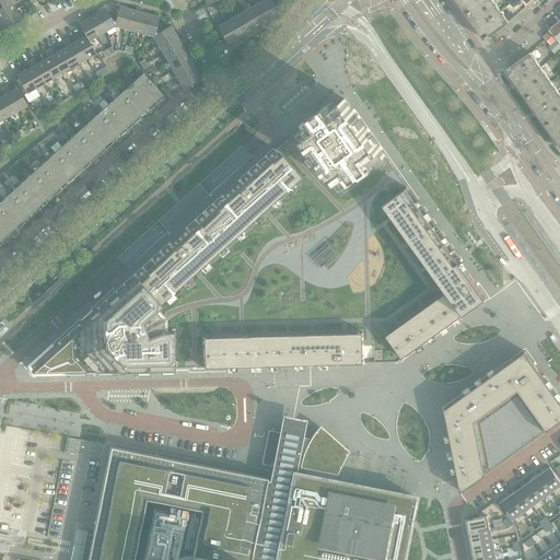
[(39,8),(35,0),(31,0),(30,1),(35,10),(39,8)]
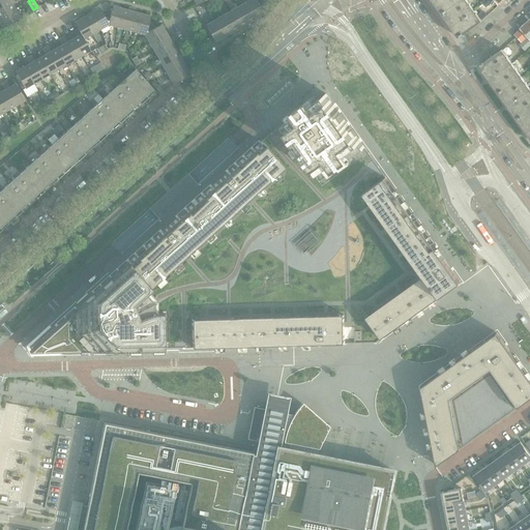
[(264,13),(256,0),(248,0),(245,2),(257,21),(260,20),(259,17),(264,13)]
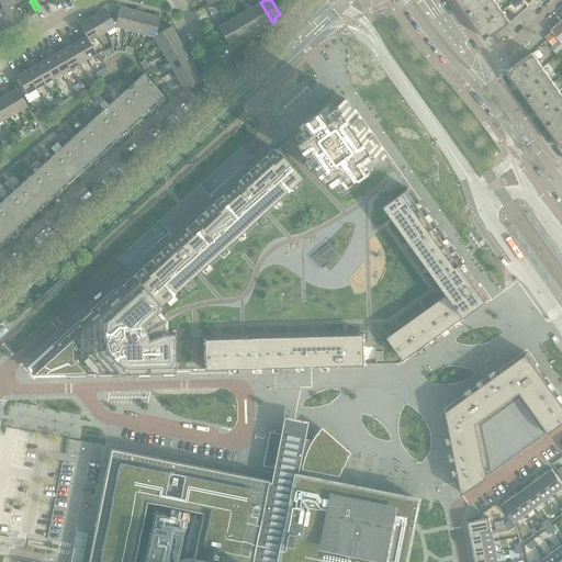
[(460,0),(470,14),(490,0),(460,0)]
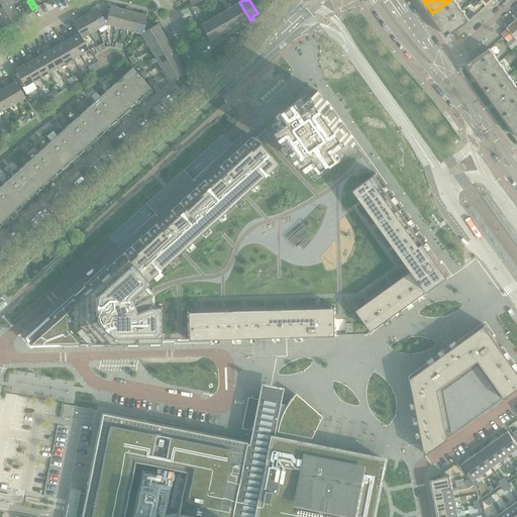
[(449,35),(470,20),(464,14),(462,15),(460,12),(461,11),(461,10),(459,11),(452,1),(452,0),(450,0),(432,13),(449,35)]
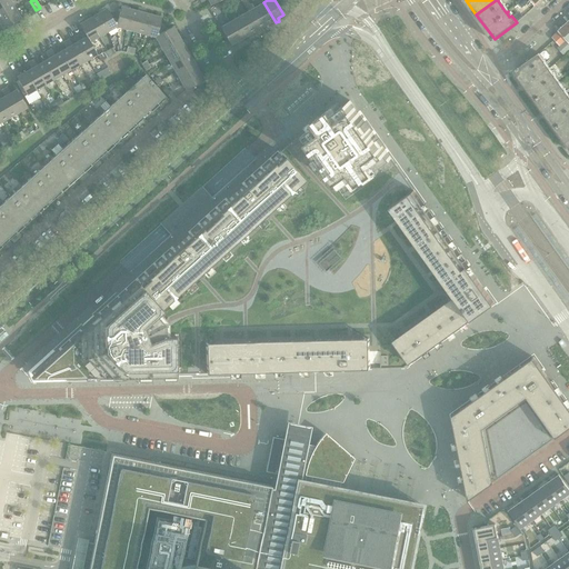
[(0,18),(16,10),(11,1),(0,7),(0,18)]
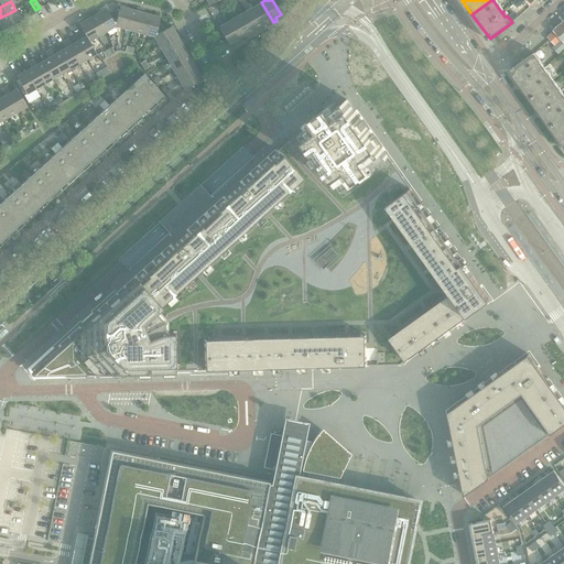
[(273,22),(261,2),(253,7),(263,24),(269,21),(270,24),(273,22)]
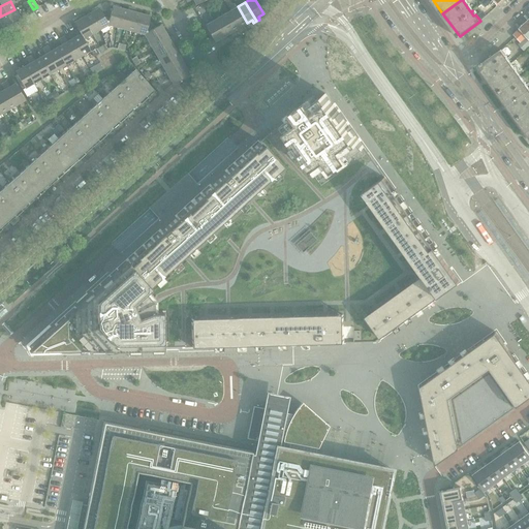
[(117,27),(122,8),(113,6),(111,11),(106,12),(107,25),(117,27)]
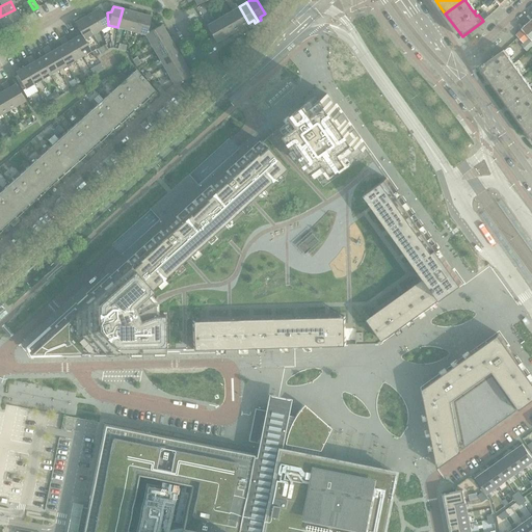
[(248,23),(239,6),(231,11),(242,30),(245,29),(243,26),(248,23)]
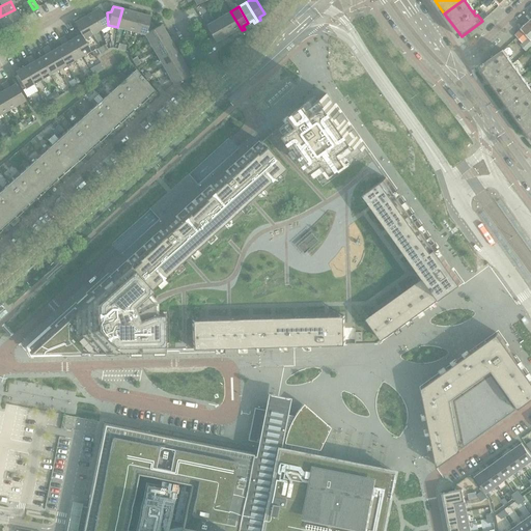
[(108,25),(107,12),(102,12),(100,7),(90,12),(101,29),(108,25)]
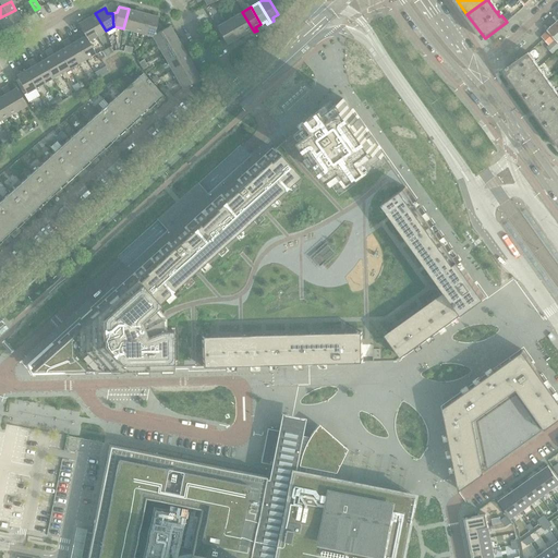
[(133,32),(138,9),(135,8),(134,11),(129,9),(123,28),(133,32)]
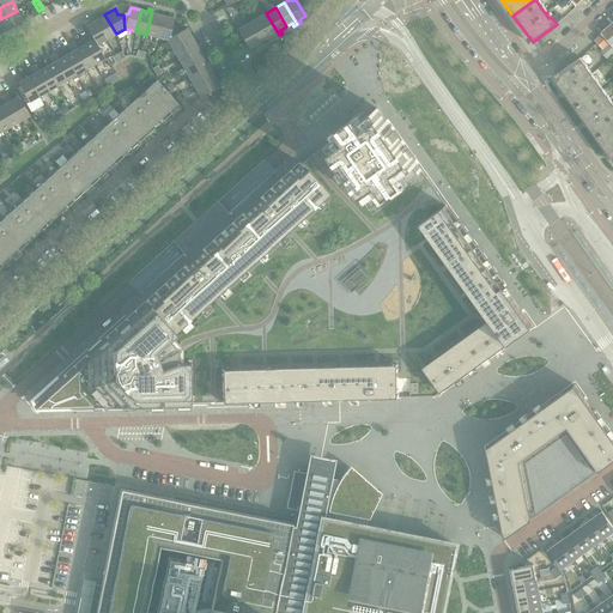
[(157,37),(162,16),(156,13),(157,10),(152,10),(146,35),(157,37)]
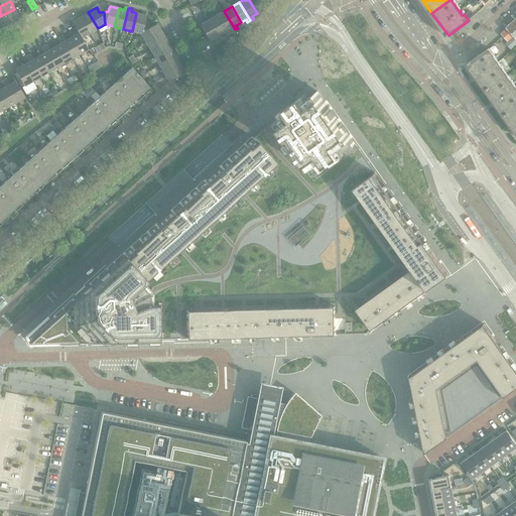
[(3,26),(19,17),(14,9),(0,16),(0,21),(1,23),(0,23),(0,27),(0,28),(3,26)]
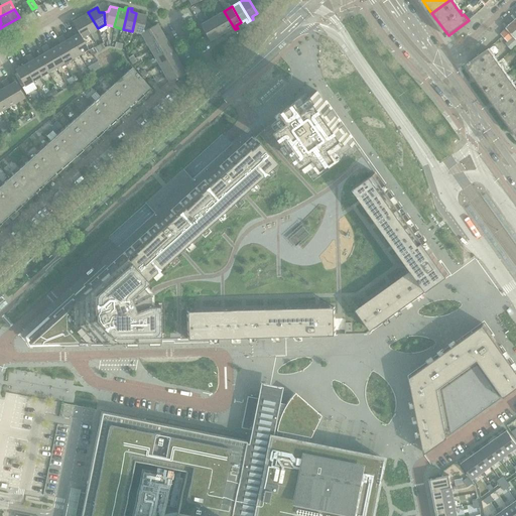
[(235,29),(224,11),(216,15),(225,31),(230,28),(232,31),(235,29)]
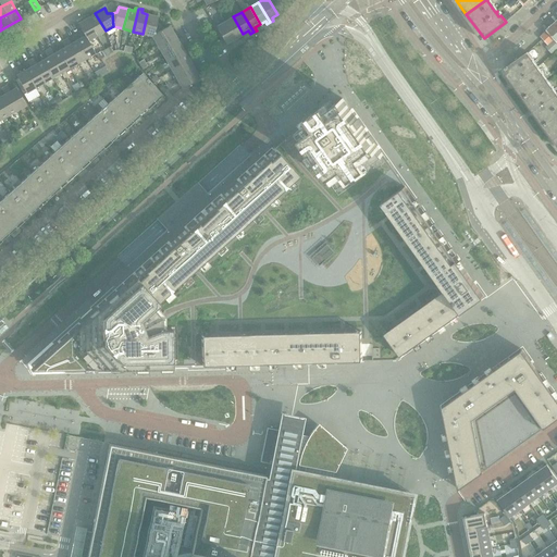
[(106,31),(95,13),(90,16),(88,13),(85,15),(97,36),(106,31)]
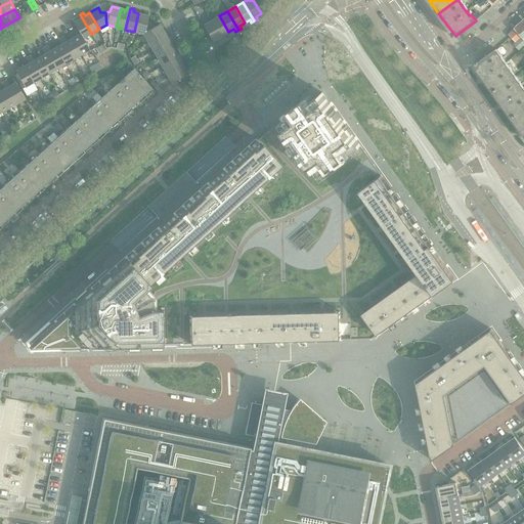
[(150,25),(146,22),(148,15),(138,13),(134,32),(143,34),(150,25)]
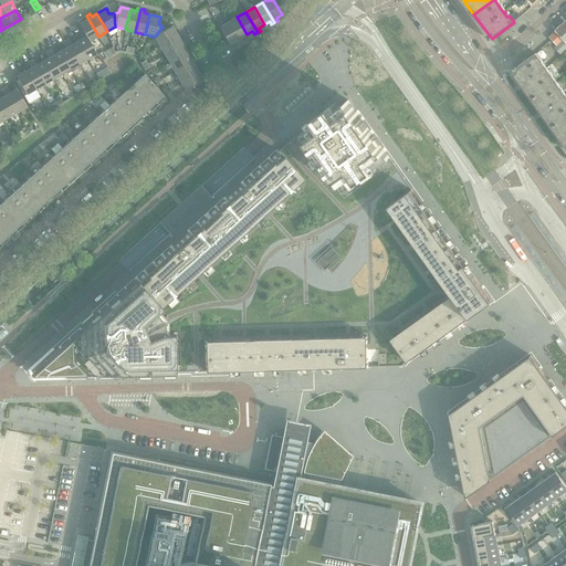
[(98,37),(86,16),(83,18),(85,20),(79,23),(83,31),(90,41),(98,37)]
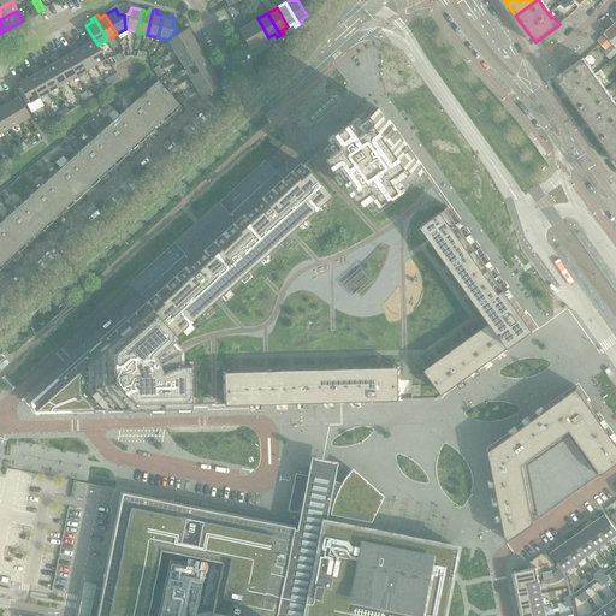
[(268,37),(258,18),(248,24),(261,46),(265,45),(264,41),(268,37)]
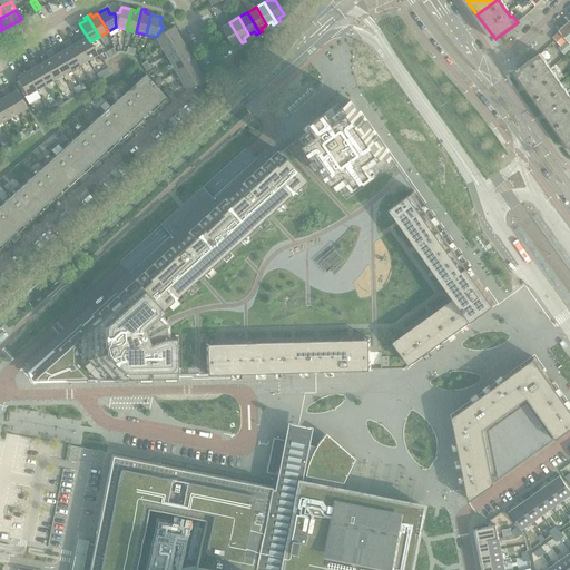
[(242,42),(229,22),(220,27),(231,45),(237,41),(238,45),(242,42)]
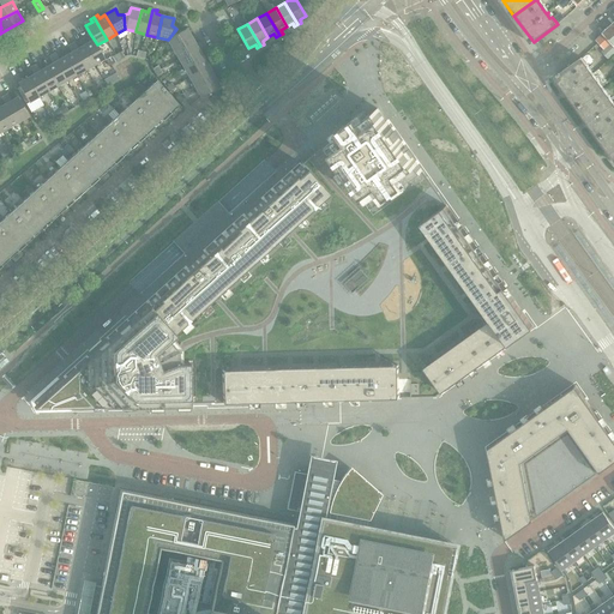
[(613,26),(612,24),(602,34),(611,43),(613,47),(613,26)]
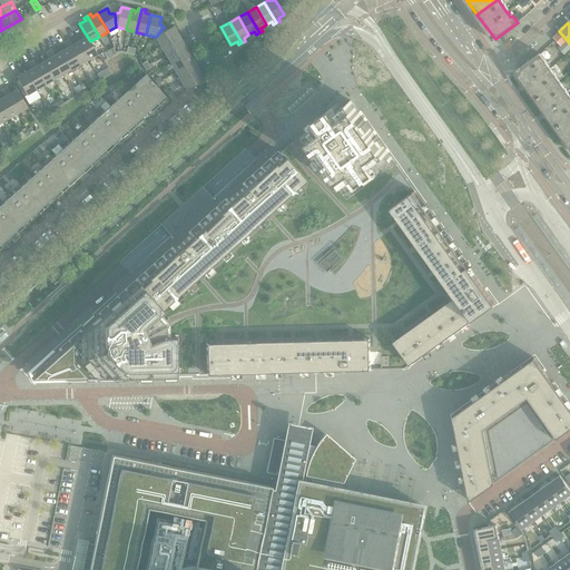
[(160,46),(178,35),(173,26),(167,29),(164,27),(156,37),(160,46)]
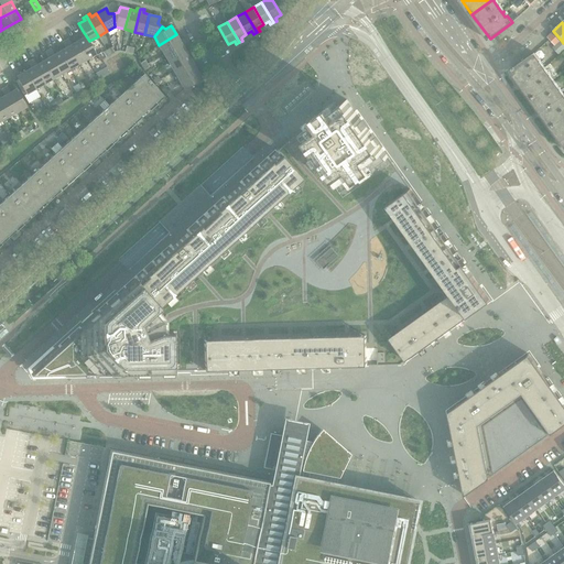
[(96,54),(89,41),(83,31),(79,32),(83,39),(77,41),(87,58),(96,54)]
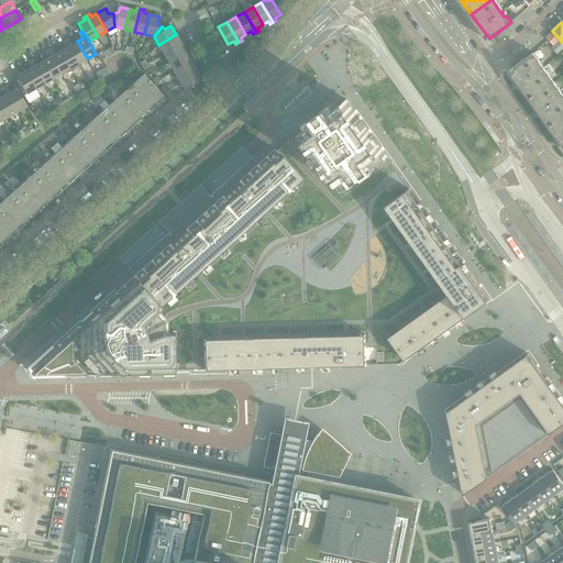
[(562,45),(559,41),(560,40),(552,31),(545,37),(553,45),(551,47),(558,55),(562,48),(562,45)]
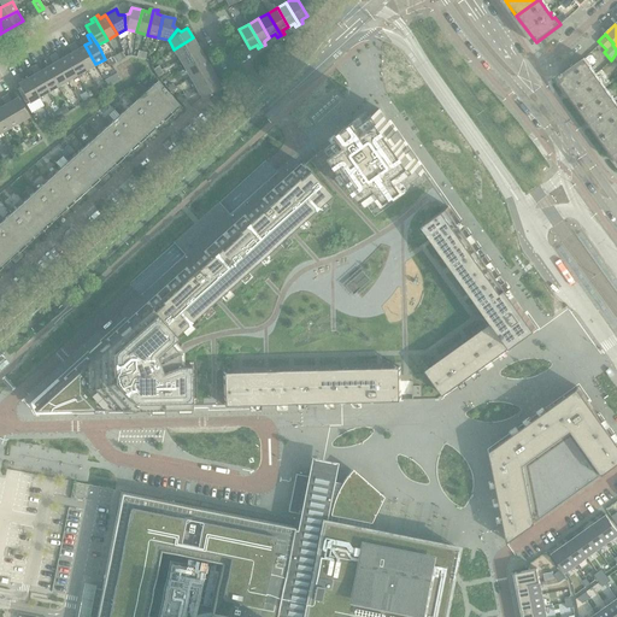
[(180,59),(201,46),(200,42),(197,43),(193,37),(174,50),(180,59)]
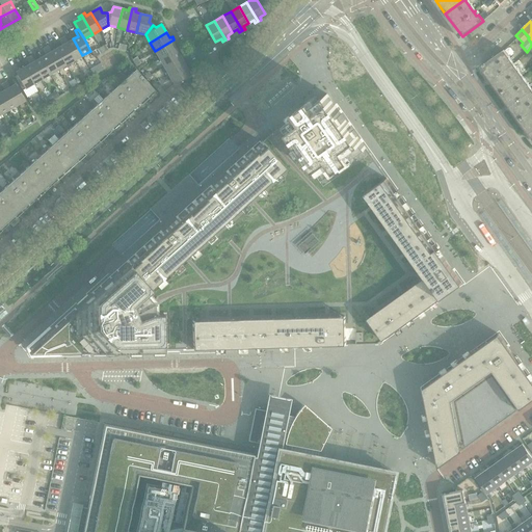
[(82,55),(73,38),(68,42),(64,36),(61,38),(74,60),(82,55)]
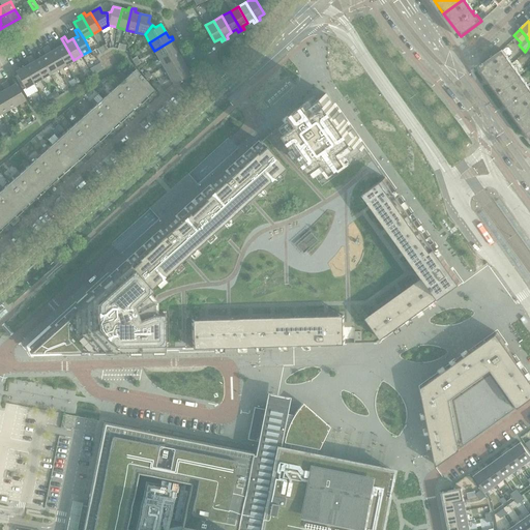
[(74,60),(61,38),(58,39),(61,46),(56,48),(65,65),(74,60)]
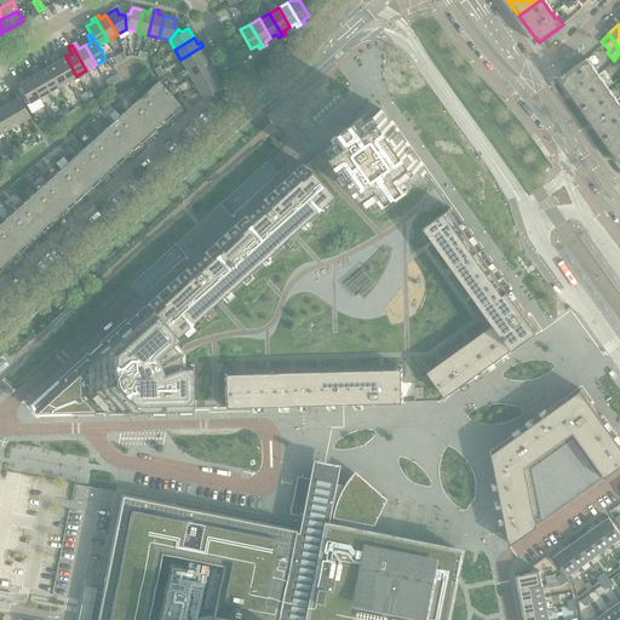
[(205,57),(201,51),(205,50),(202,46),(181,59),(185,68),(205,57)]
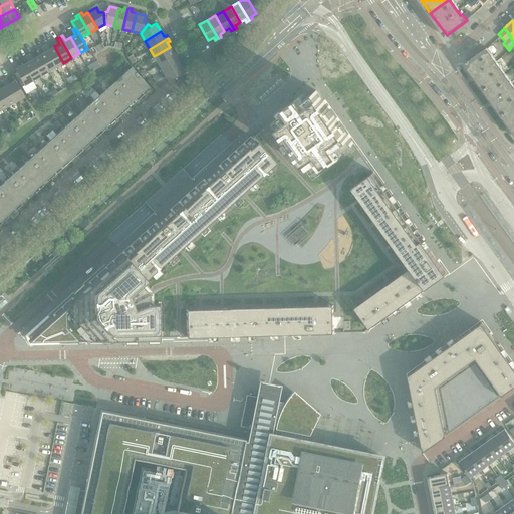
[(63,63),(54,46),(49,49),(46,44),(43,46),(55,67),(63,63)]
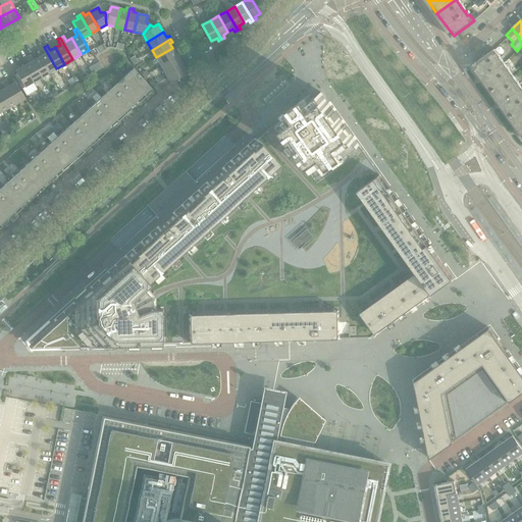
[(56,68),(44,47),(41,48),(44,54),(40,56),(49,73),(56,68)]
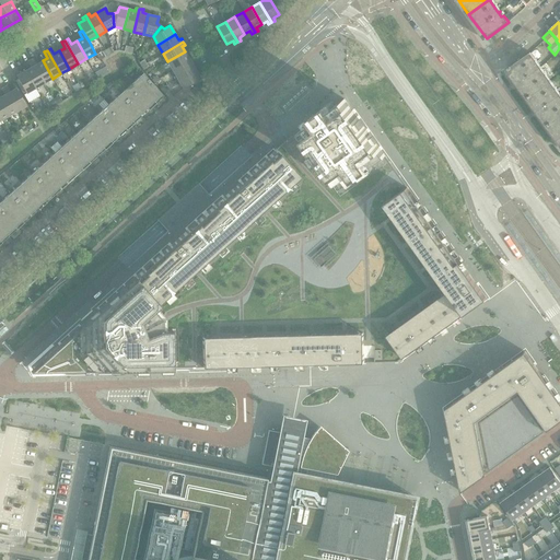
[(173,70),(193,58),(191,56),(188,57),(185,51),(167,61),(173,70)]
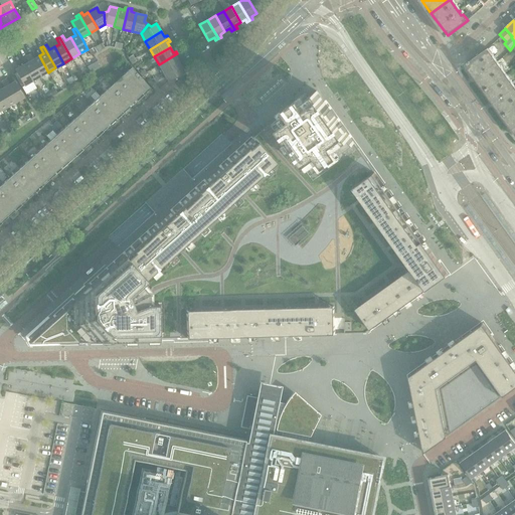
[(503,74),(495,63),(497,62),(496,60),(494,61),(490,55),(492,54),(488,48),(467,62),(486,89),(506,74),(505,73),(503,74)]
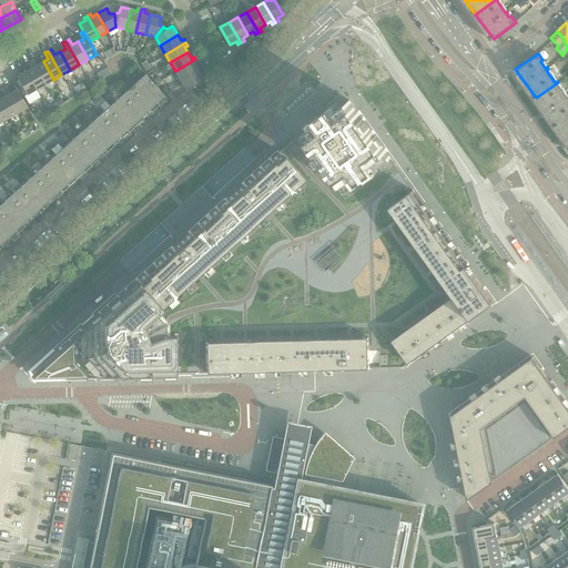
[(53,80),(43,61),(38,64),(34,59),(31,61),(44,84),(53,80)]
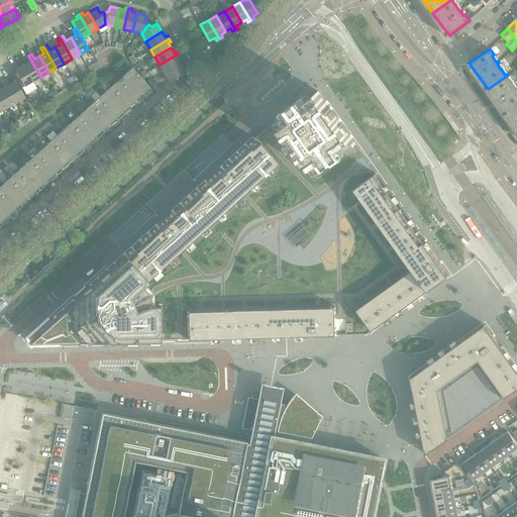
[(180,64),(177,59),(180,57),(178,54),(160,65),(164,73),(180,64)]
